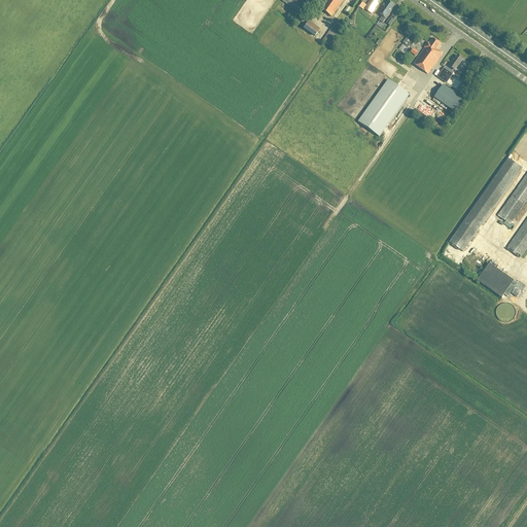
[(303,0),(283,0),(283,1),(301,13),(308,3),(303,0)]
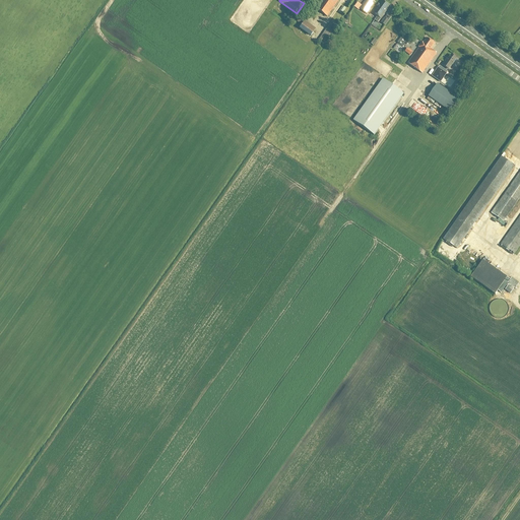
[(322,0),(317,8),(327,16),(338,0),(322,0)]
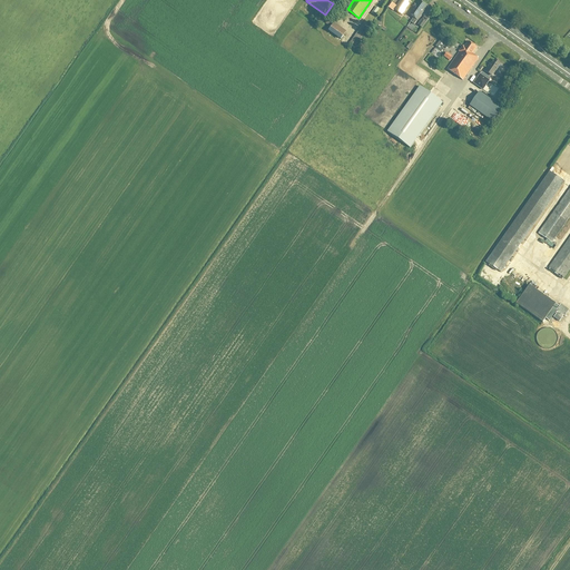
[(410,2),(406,0),(401,0),(394,10),(401,15),(410,2)]
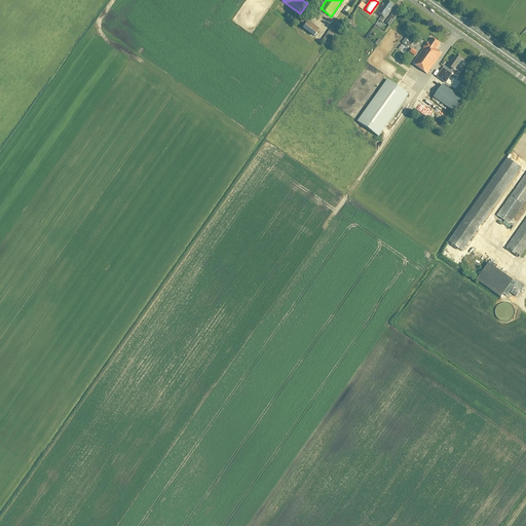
[(381,15),(381,16),(385,19),(395,6),(393,5),(393,4),(391,3),(390,3),(387,1),(378,13),(378,15),(380,16),(381,15)]
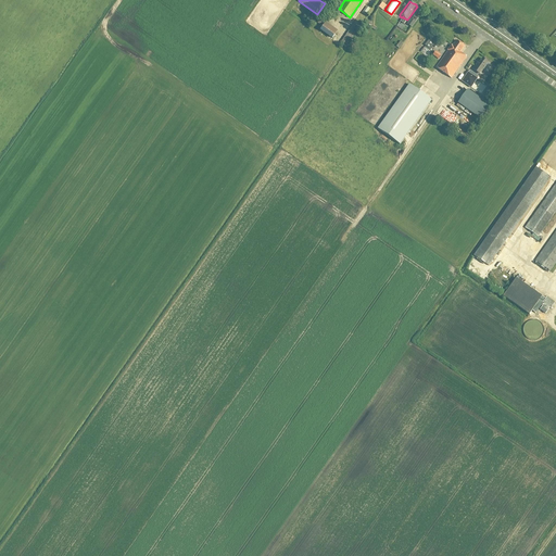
[(327,19),(319,26),(330,36),(338,29),(327,19)]
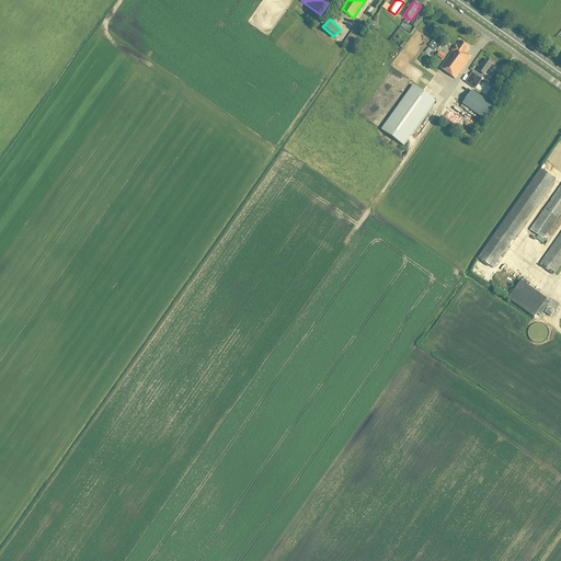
[(456,79),(471,57),(465,53),(469,46),(461,42),(457,47),(456,46),(453,50),(441,68),(456,79)]
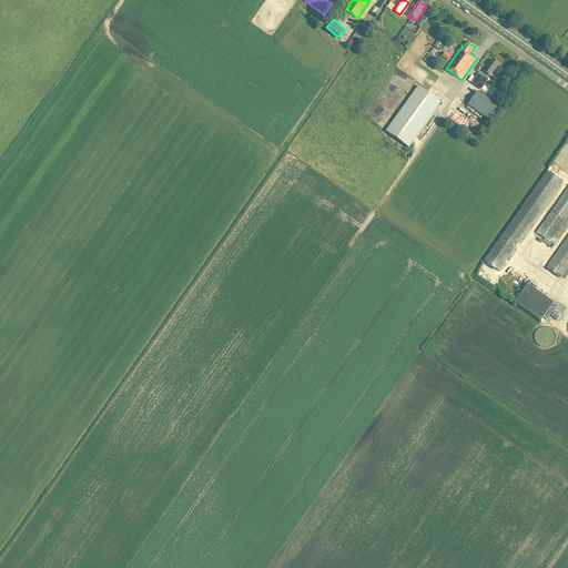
[(484,70),(487,72),(492,74),(499,63),(493,60),(490,63),(489,63),(484,70)]
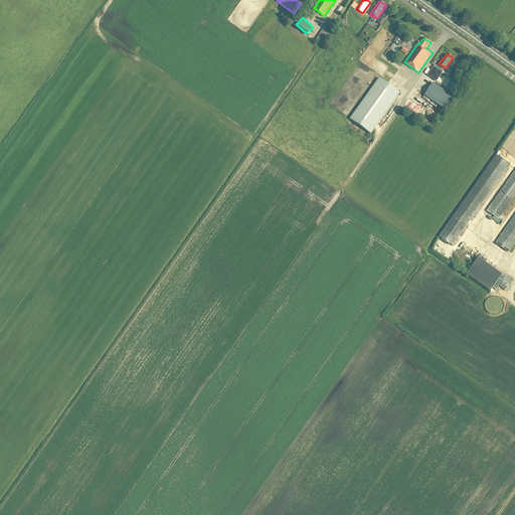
[(437,67),(431,76),(439,81),(445,73),(437,67)]
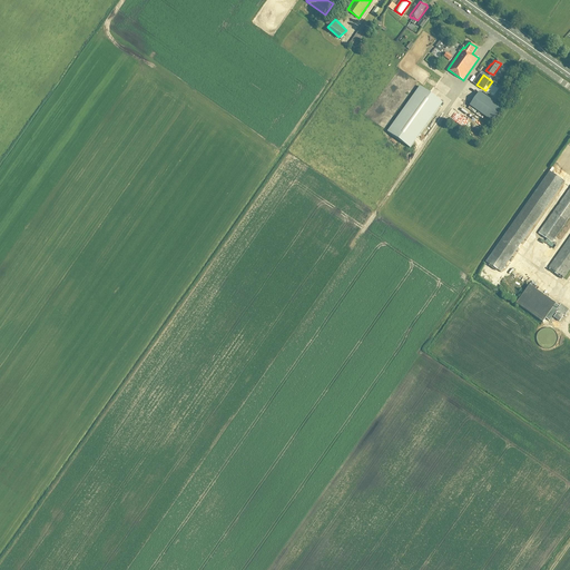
[(387,133),(410,148),(442,102),(420,87),(387,133)]
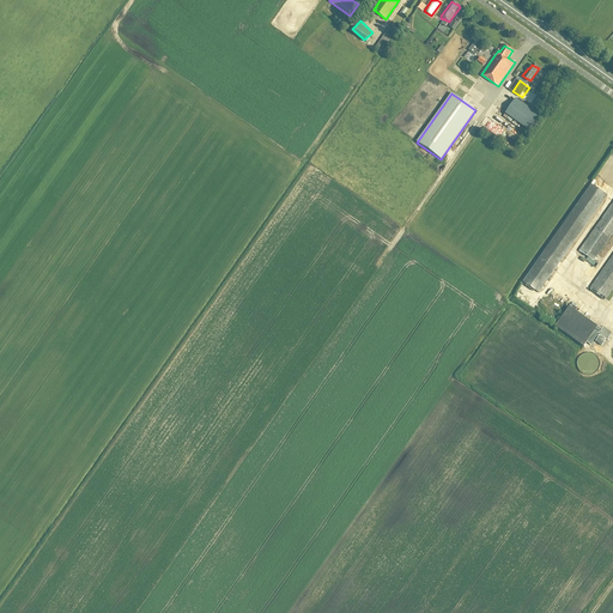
[(530,132),(541,116),(516,98),(505,114),(530,132)]
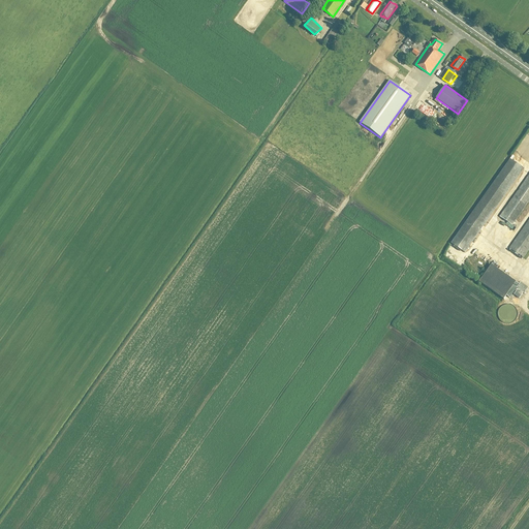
[(465,252),(524,168),(510,158),(450,242),(465,252)]
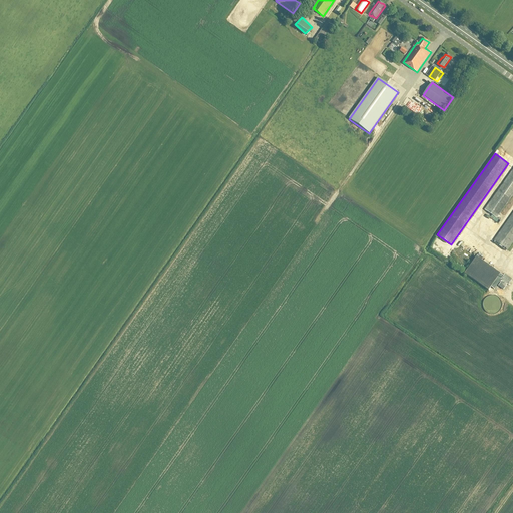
[(497,218),(512,195),(512,168),(484,209),(497,218)]
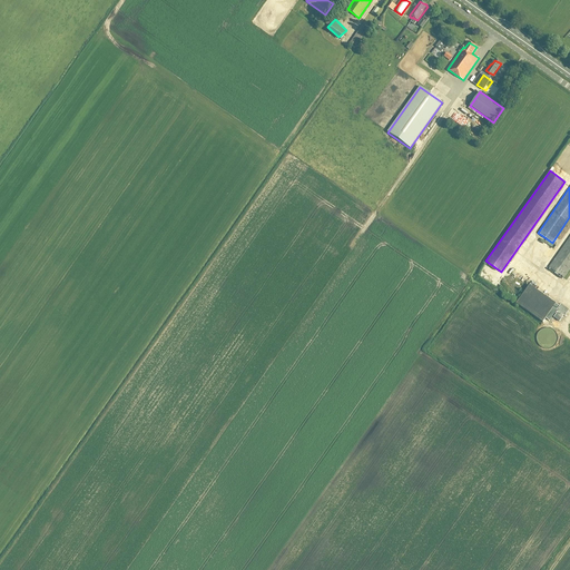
[(564,277),(569,268),(569,237),(549,267),(564,277)]
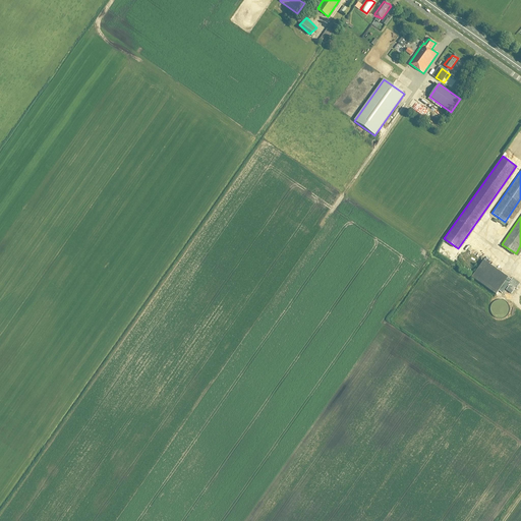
[(520,283),(520,282),(514,277),(510,283),(511,284),(509,287),(514,290),(516,288),(517,288),(520,283)]
